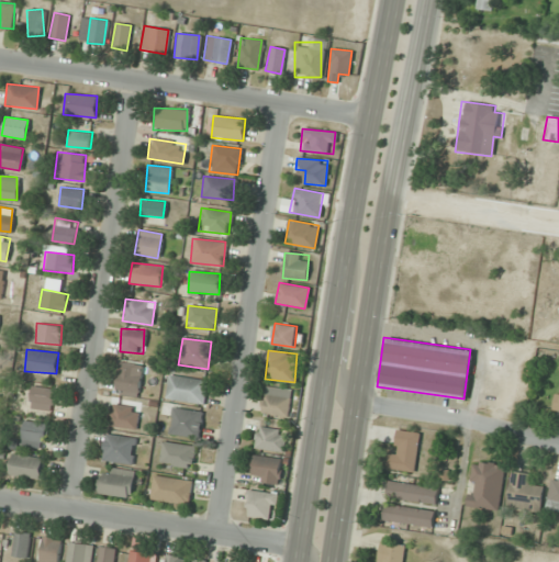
[(135,397),(143,364),(120,360),(112,392),(135,397)]
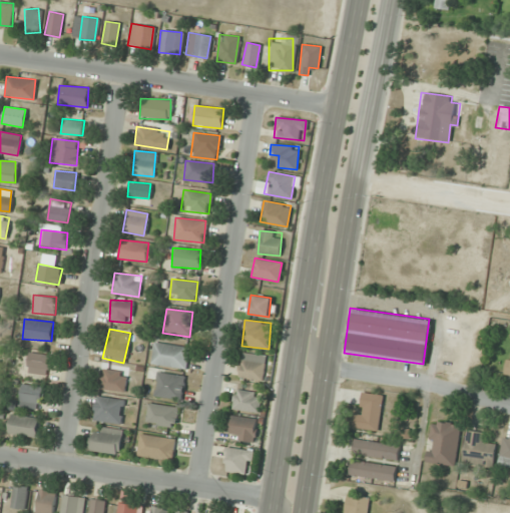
[(183,370),(188,349),(154,341),(149,362),(183,370)]
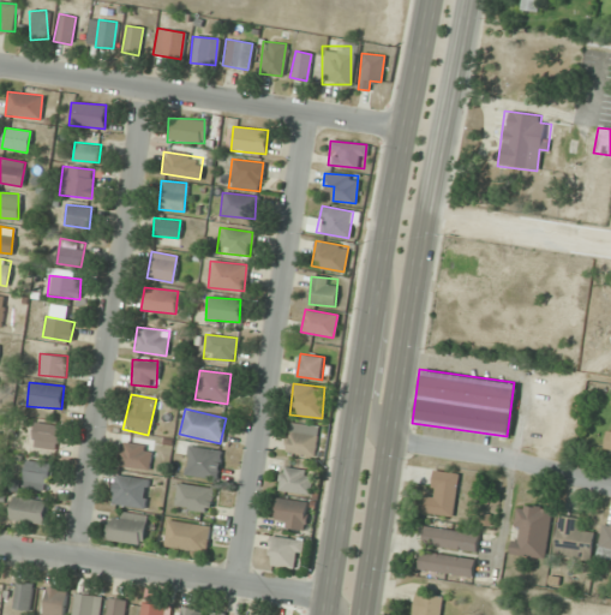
[(57,448),(58,424),(33,423),(31,447),(57,448)]
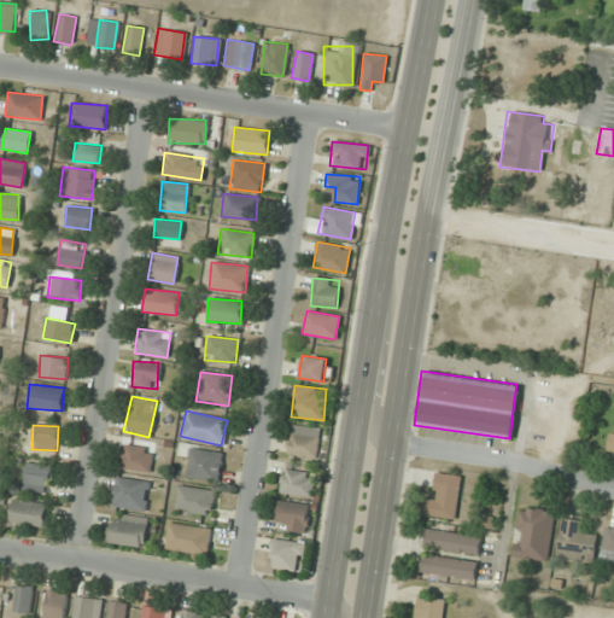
[(286,455),(316,458),(319,427),(288,425),(286,455)]
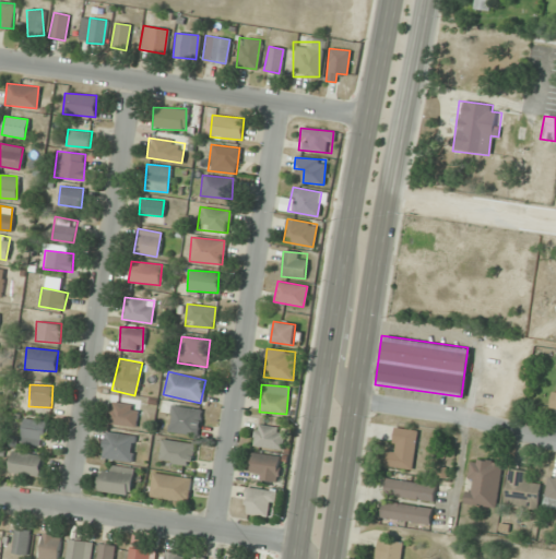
[(107,423),(134,427),(138,406),(110,402),(107,423)]
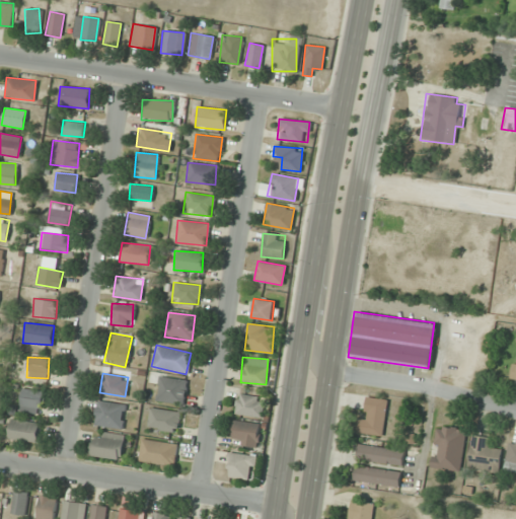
[(183,404),(186,378),(157,377),(155,402),(183,404)]
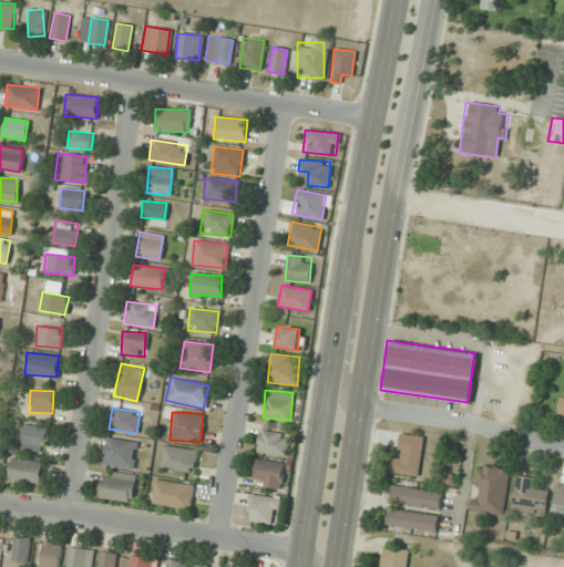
[(20,450),(44,452),(47,426),(22,424),(20,450)]
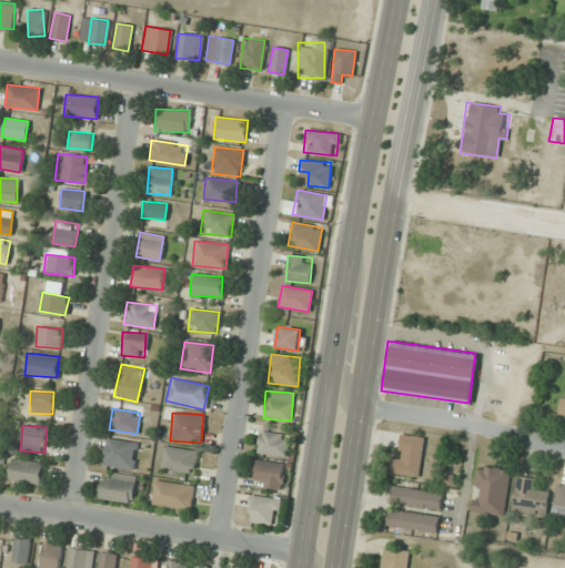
[(288,433),(259,433),(258,454),(286,455),(288,433)]
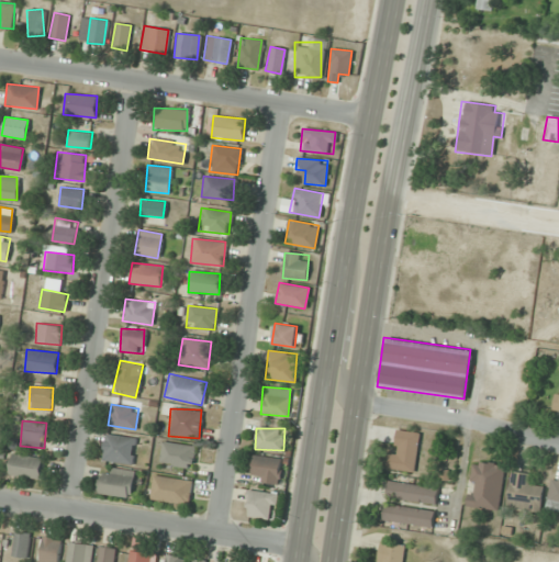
[(392,428),(387,468),(412,472),(417,433),(392,428)]
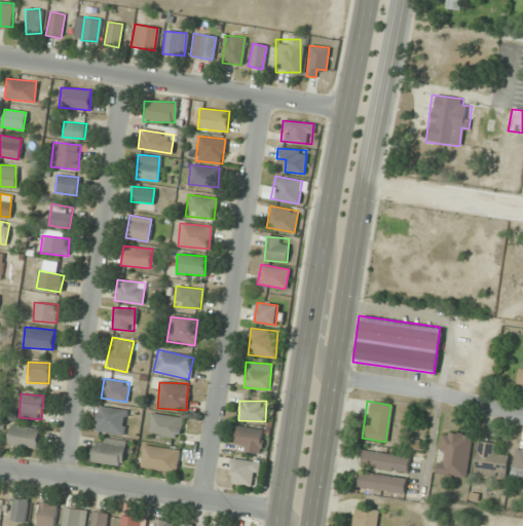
[(125,409),(98,406),(95,430),(122,434),(125,409)]
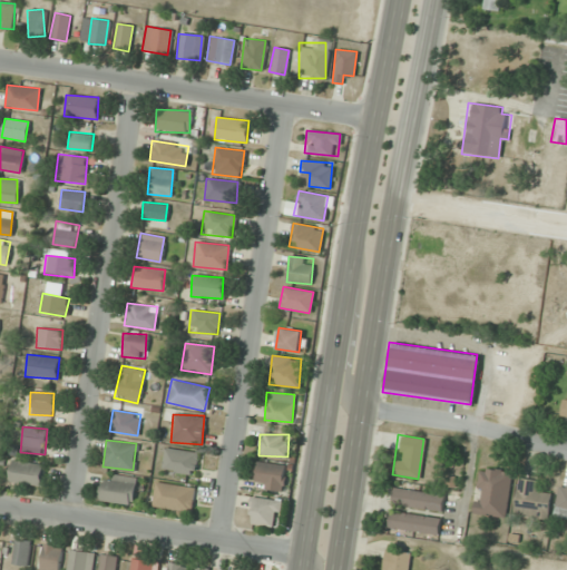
[(194,475),(196,452),(163,448),(160,471),(194,475)]
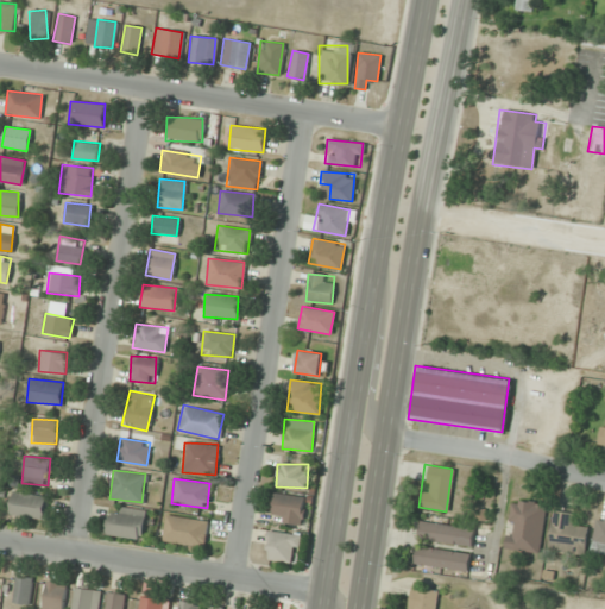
[(42,520),(46,496),(12,490),(8,514),(42,520)]
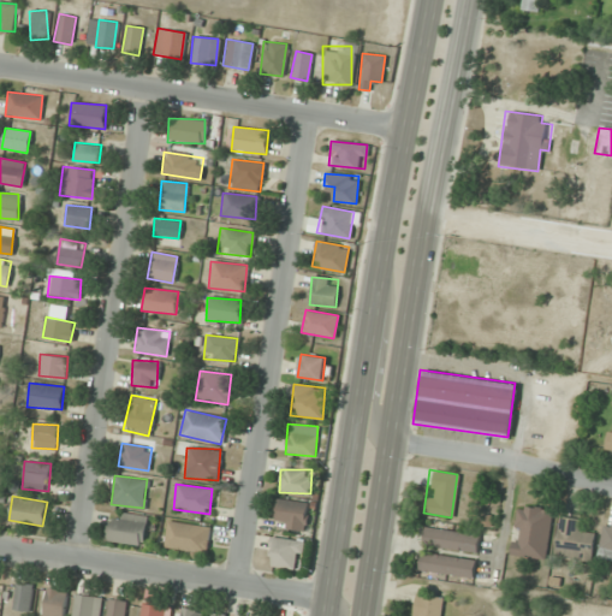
[(275,529),(306,529),(306,499),(275,499),(275,529)]
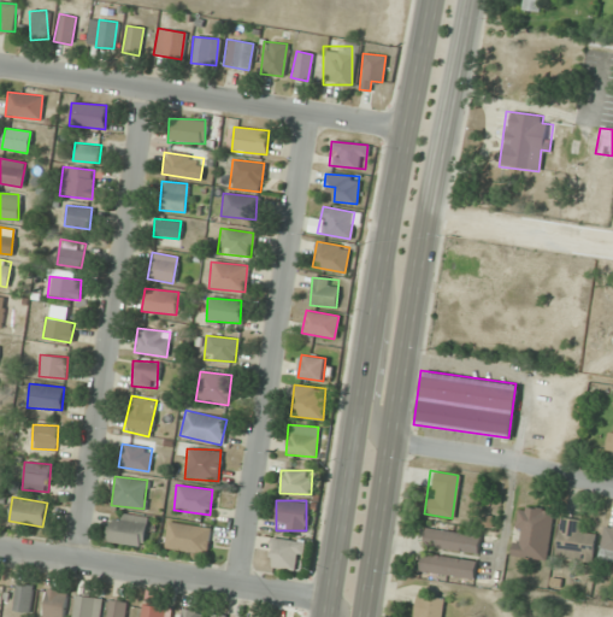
[(510,557),(546,560),(550,510),(516,505),(510,557)]
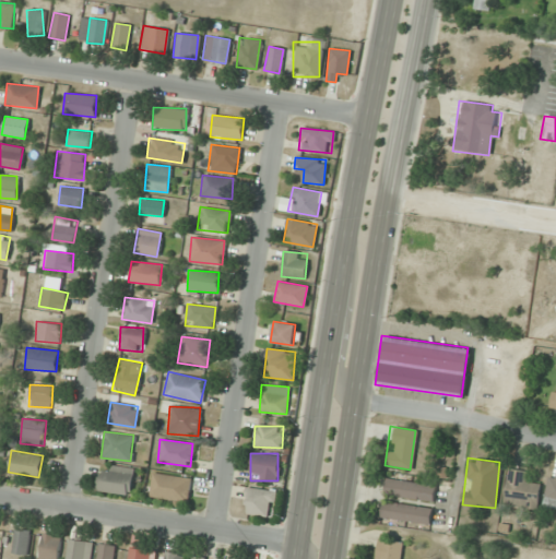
[(96,490),(128,497),(133,468),(101,463),(96,490)]
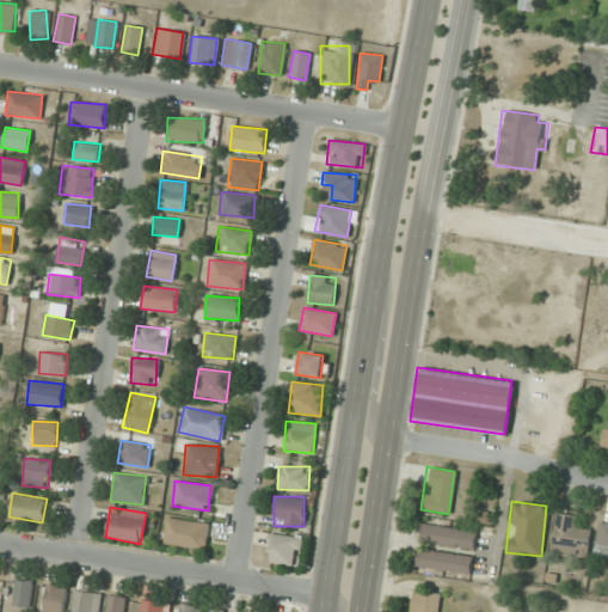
[(547,554),(585,560),(589,531),(576,528),(578,516),(554,513),(547,554)]
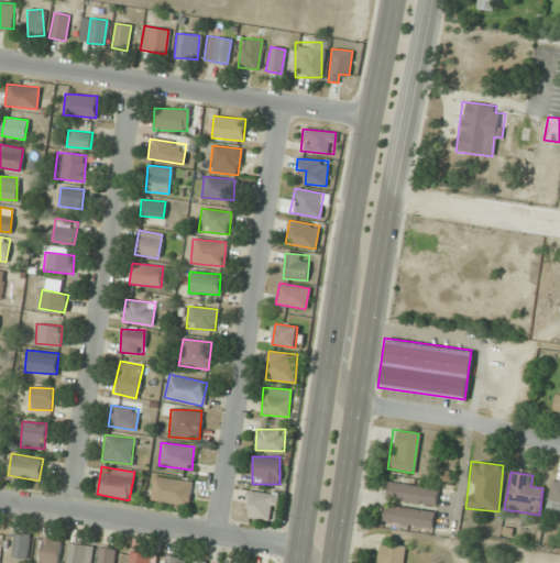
[(190,482),(153,475),(149,500),(186,506),(190,482)]
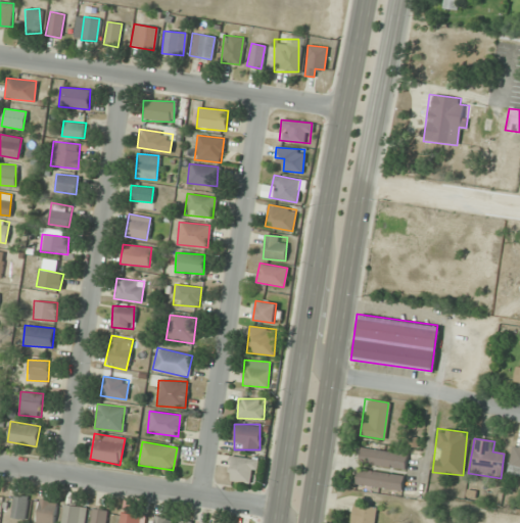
[(519,475),(519,444),(512,443),(506,473),(519,475)]
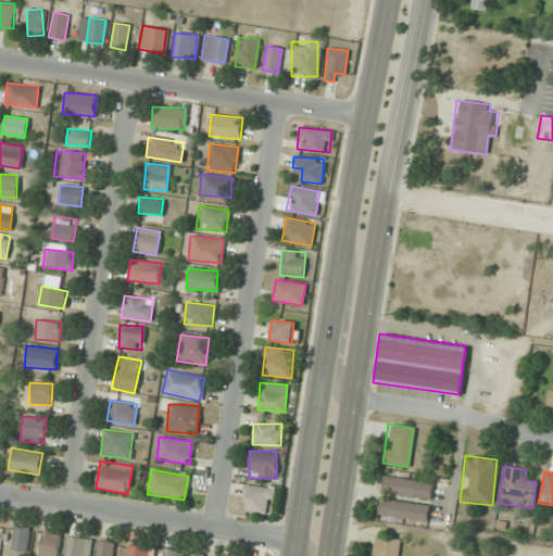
[(432,483),(384,476),(380,491),(429,500),(432,483)]
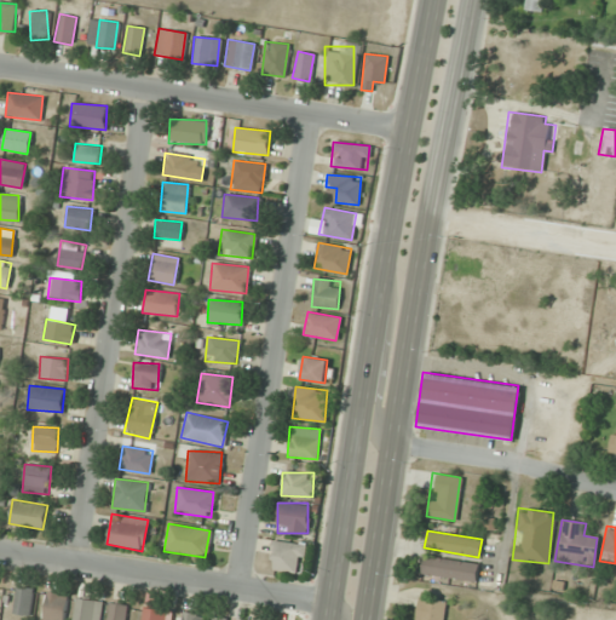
[(303,573),(305,545),(271,541),(269,570),(303,573)]
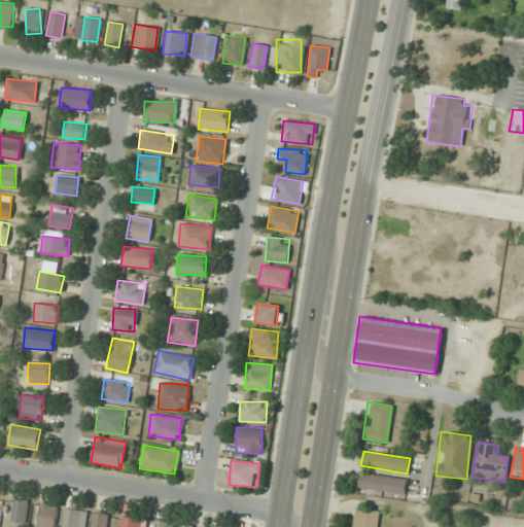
[(407,480),(360,472),(357,488),(404,495),(407,480)]
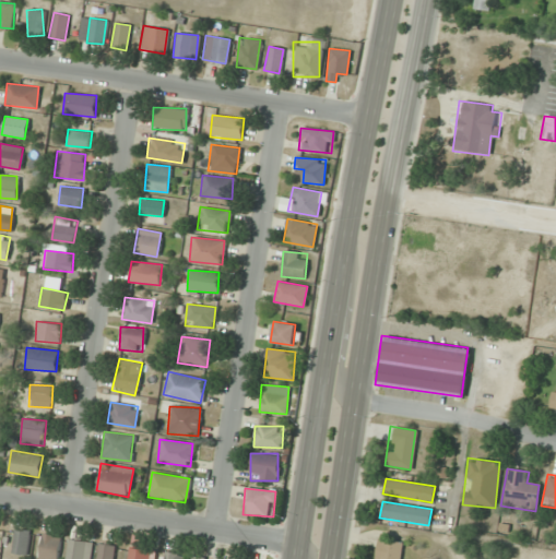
[(28,532),(12,530),(10,554),(26,556),(28,532)]
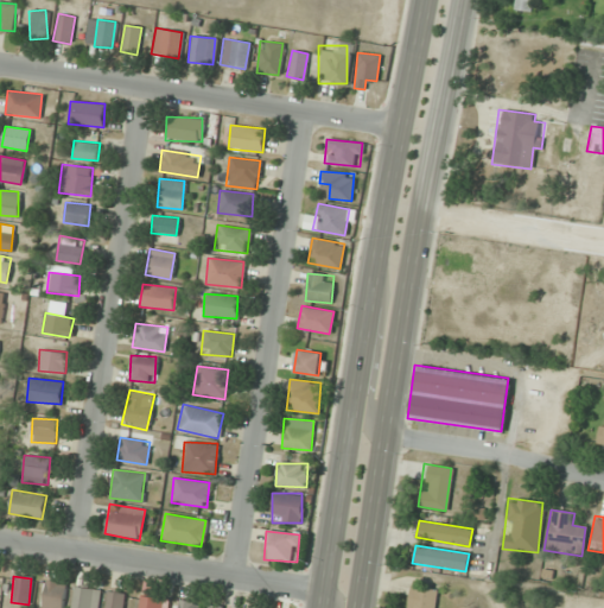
[(40,607),(61,607),(64,582),(44,580),(40,607)]
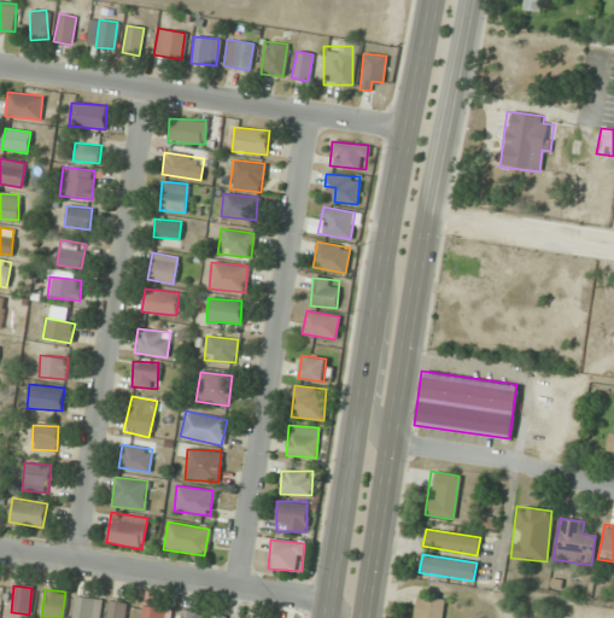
[(99,617),(103,601),(74,596),(70,617),(99,617)]
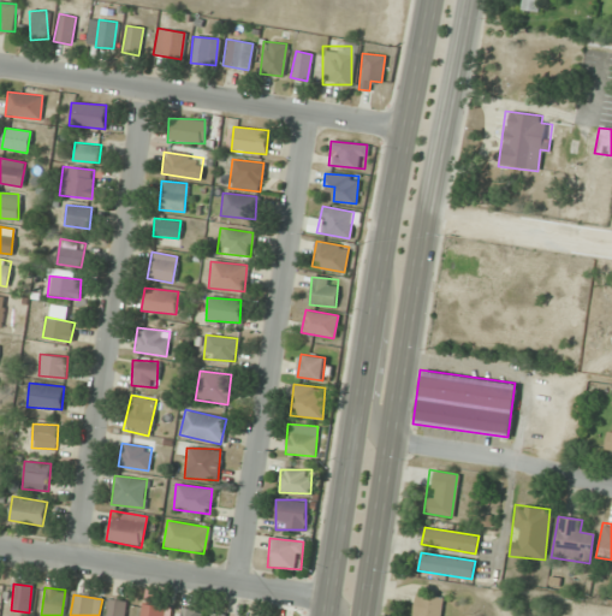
[(439,615),(441,597),(414,594),(411,615),(439,615)]
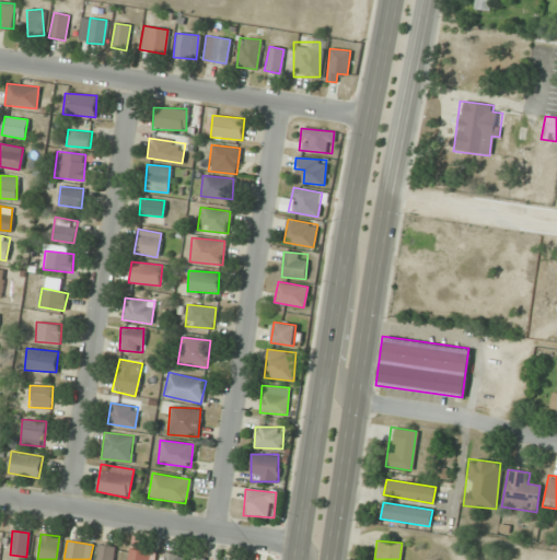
[(95,559),(112,559),(114,547),(99,545),(95,559)]
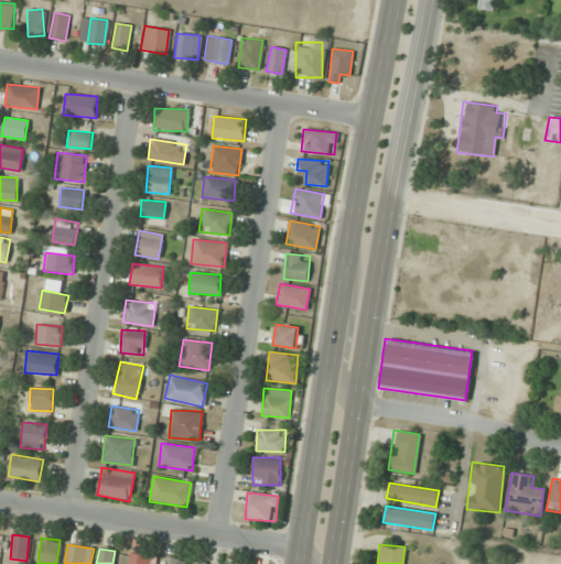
[(151,563),(152,554),(127,554),(127,563),(151,563)]
